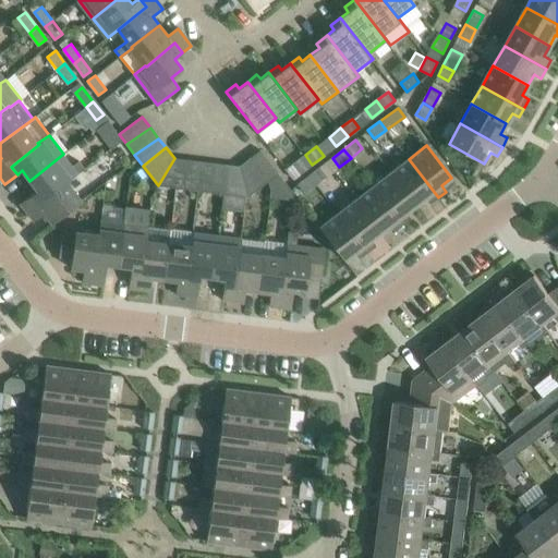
[(259,150),(250,158),(268,182),(270,191),(269,198),(292,201),(293,194),(279,174),(274,168),(259,150)]
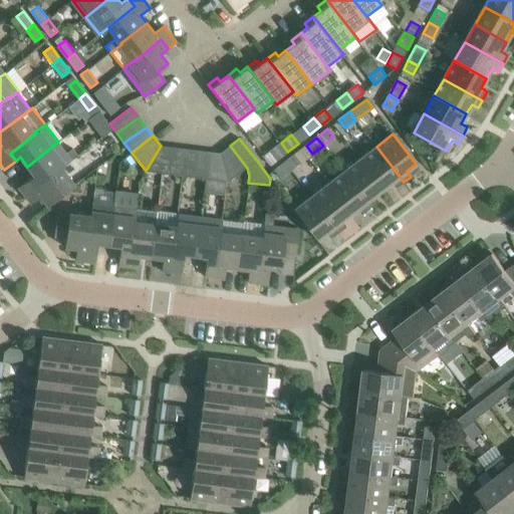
[(72,148),(66,153),(58,142),(27,167),(34,176),(29,179),(34,188),(61,166),(62,167),(72,160),(78,156),(72,148)]
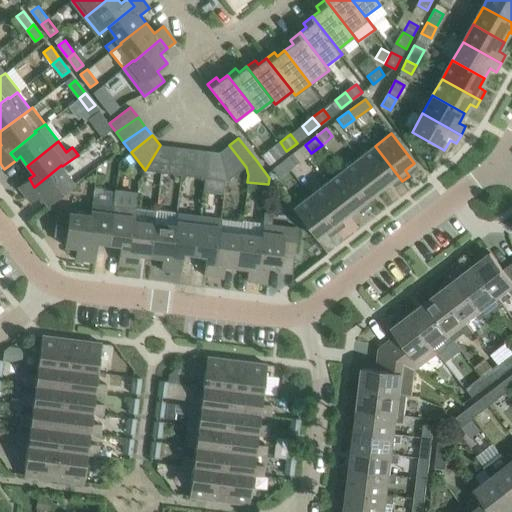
[(286,151),(280,142),(269,151),(275,159),(286,151)]
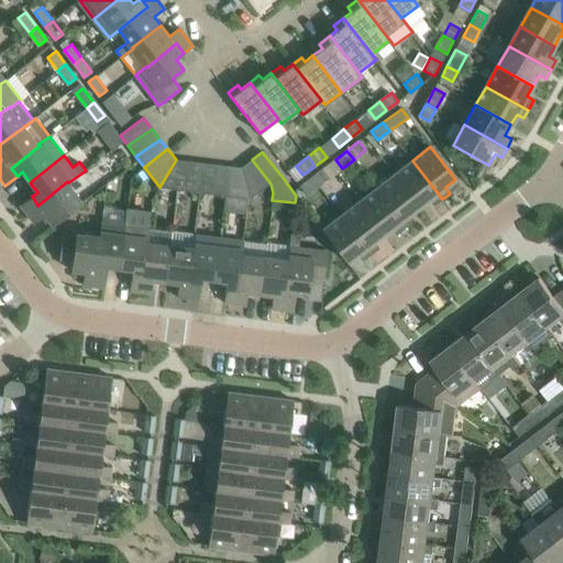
[(159,187),(186,190),(188,162),(176,159),(159,187)]
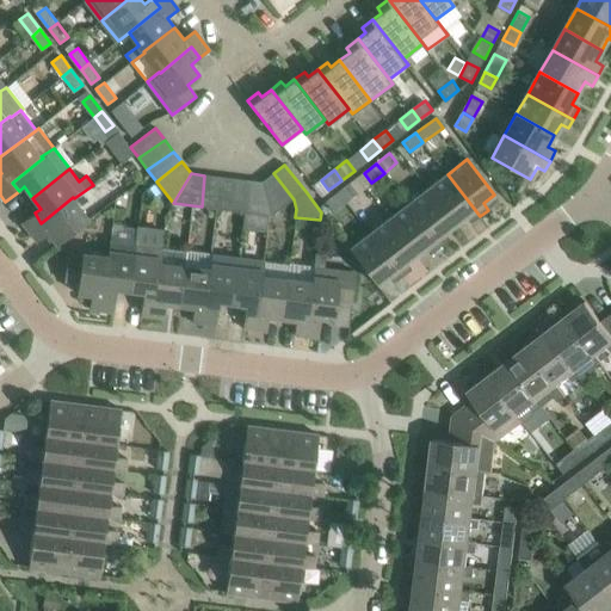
[(273,215),(294,199),(273,173),(261,181),(273,215)]
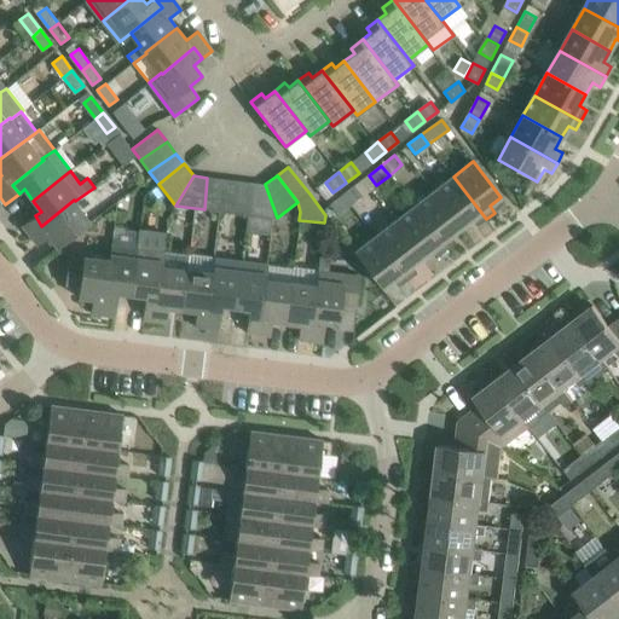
[(486,219),(453,177),(433,191),(461,227),(472,220),(476,226),(486,219)]
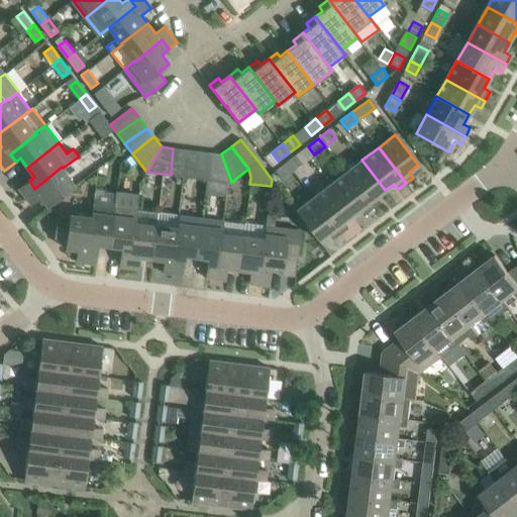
[(171,175),(182,176),(186,149),(173,148),(171,175)]
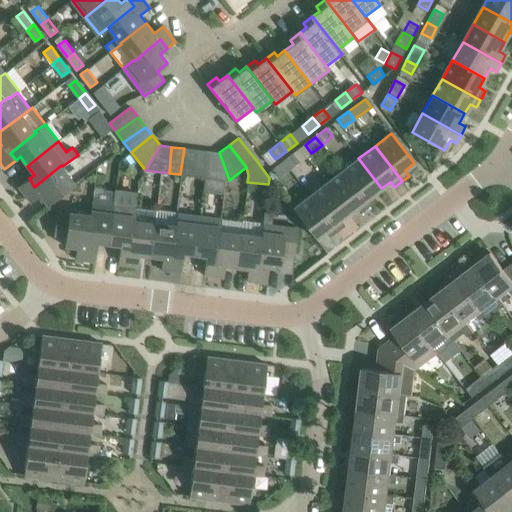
[(180,174),(191,176),(195,149),(184,148),(180,174)]
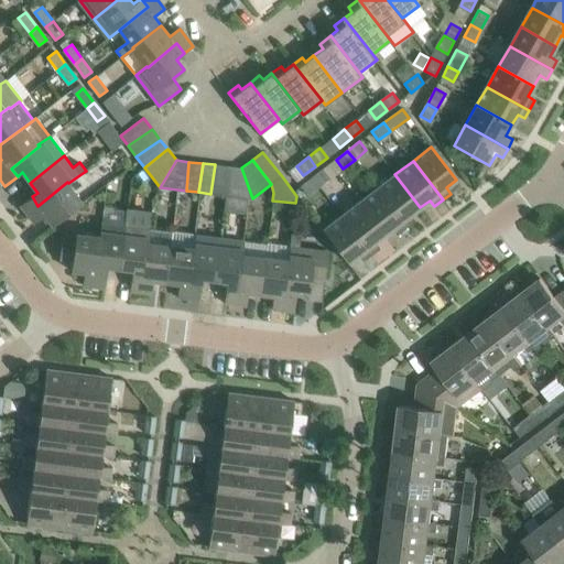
[(210,194),(224,195),(227,166),(215,164),(210,194)]
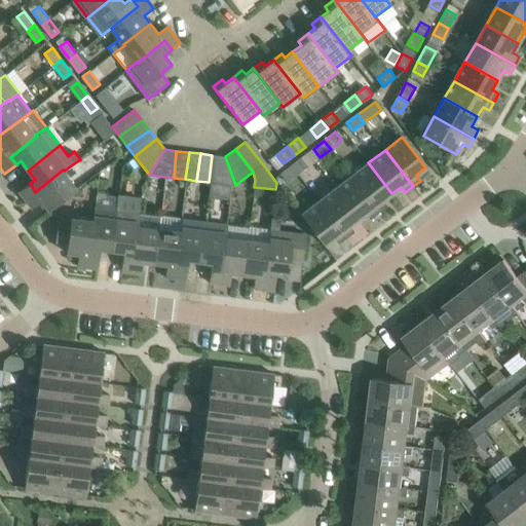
[(209,182),(235,185),(225,156),(212,155),(209,182)]
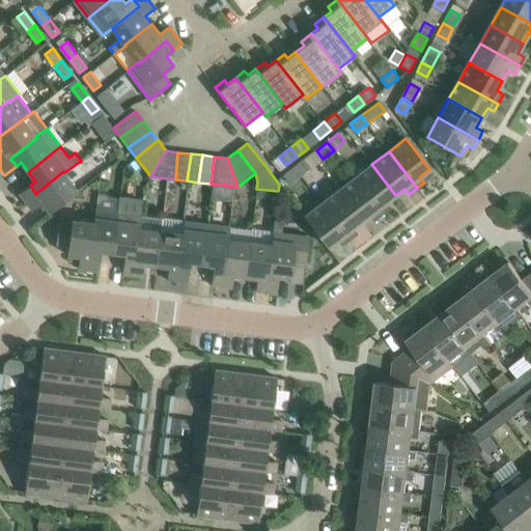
[(295,167),(301,175),(312,167),(306,159),(295,167)]
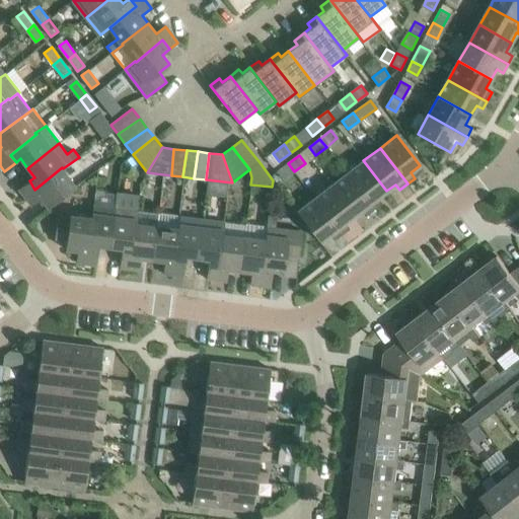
[(386,191),(363,160),(347,173),(374,209),(382,204),(378,198),(386,191)]
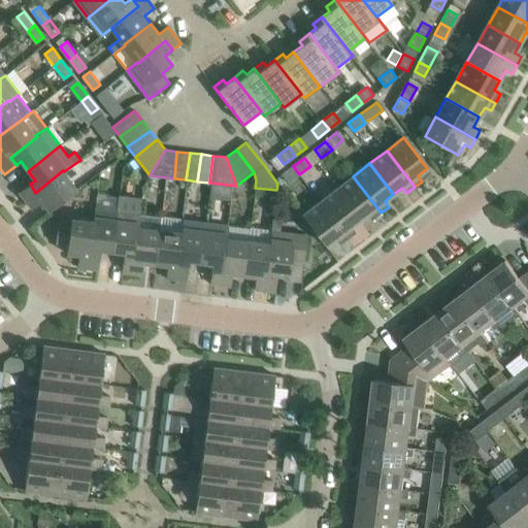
[(299,174),(293,166),(282,175),(288,184),(299,174)]
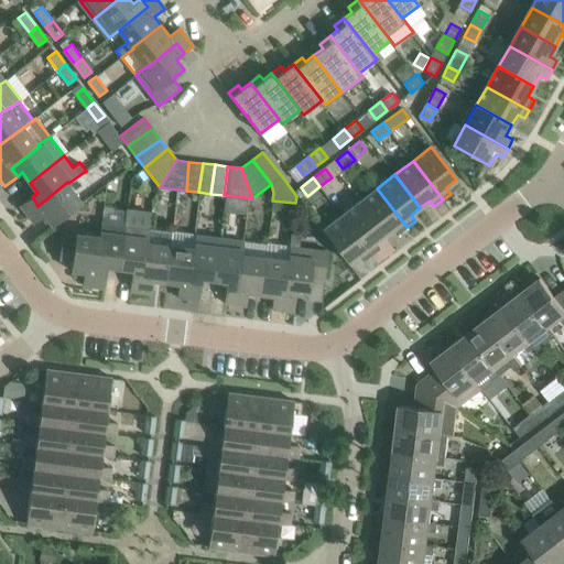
[(33,224),(44,215),(52,226),(69,213),(83,203),(68,183),(67,182),(38,206),(32,196),(20,206),(33,224)]
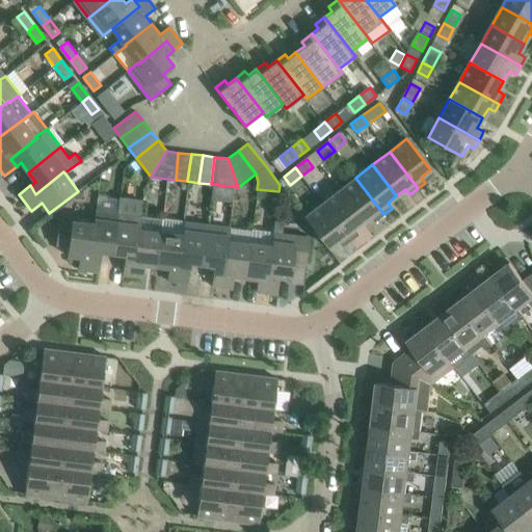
[(383,214),(355,178),(339,190),(363,221),(371,215),(376,220),(383,214)]
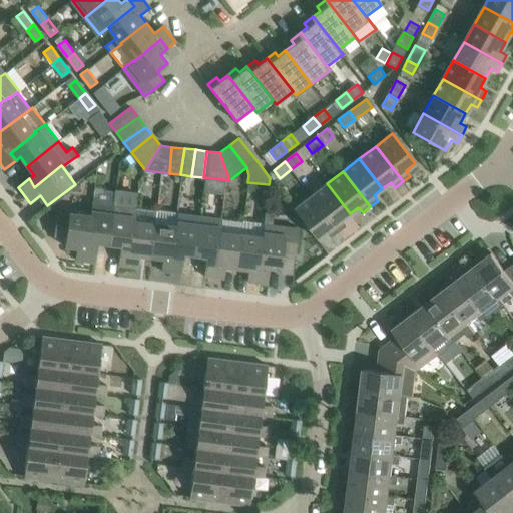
[(350,213),(327,183),(310,196),(338,231),(346,225),(341,220),(350,213)]
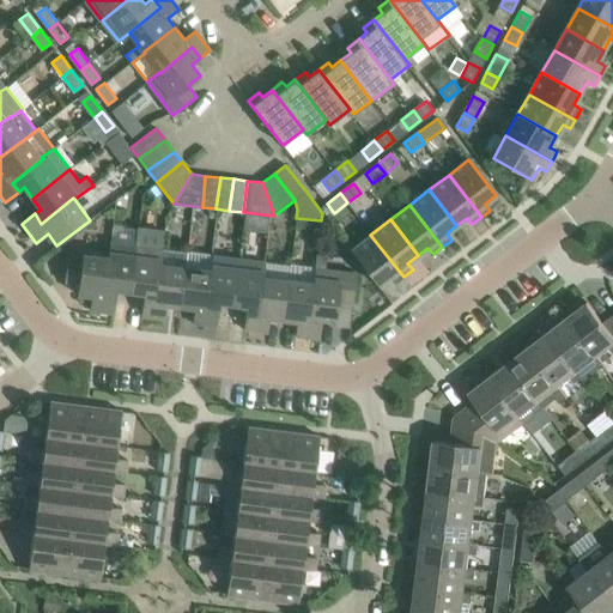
[(395,284),(404,277),(370,235),(351,249),(378,286),(389,278),(395,284)]
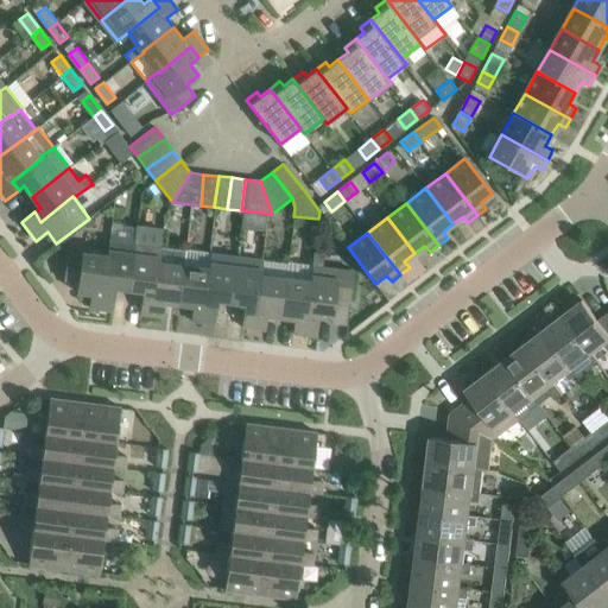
[(107,255),(109,254),(105,295),(115,295),(115,287),(130,289),(135,244),(109,240),(107,255)]
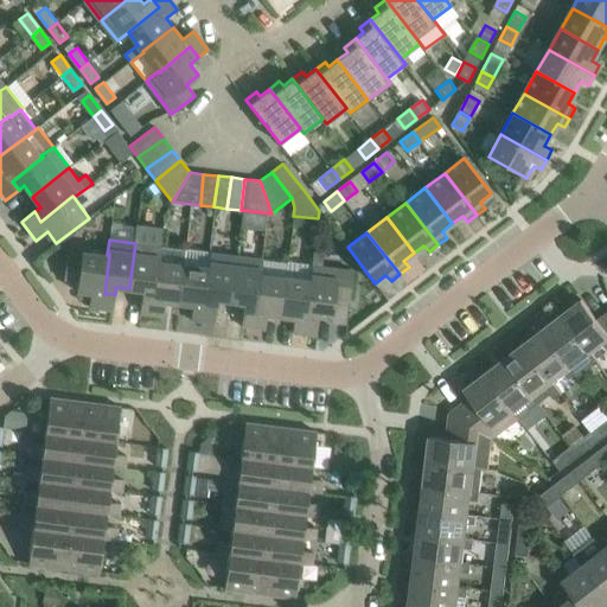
[(159,261),(161,247),(135,243),(129,288),(142,291),(141,298),(154,300),(159,261)]
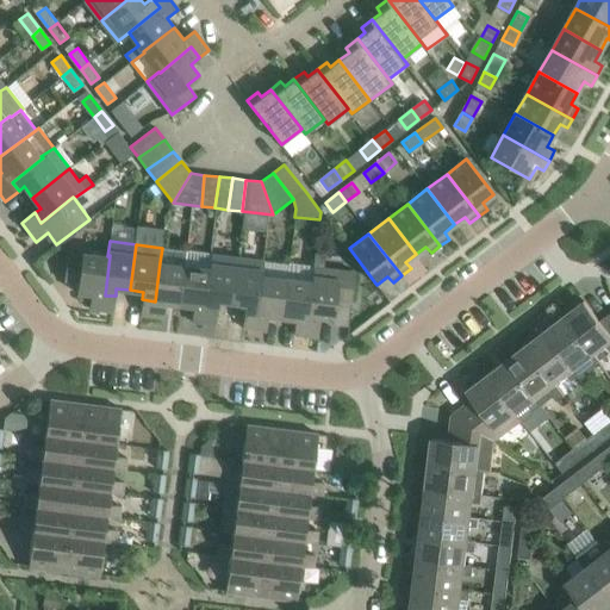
[(76,293),(91,294),(89,309),(113,312),(116,296),(105,296),(110,255),(107,256),(68,250),(64,281),(79,282),(76,293)]
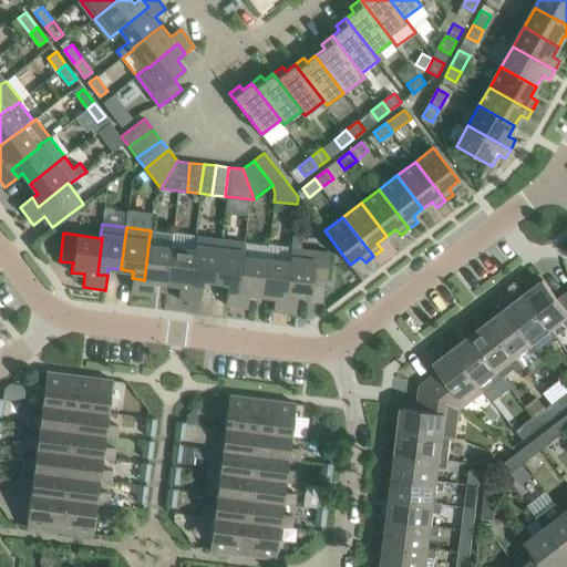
[(195,249),(197,249),(192,287),(202,288),(203,280),(217,281),(222,238),(196,235),(195,249)]
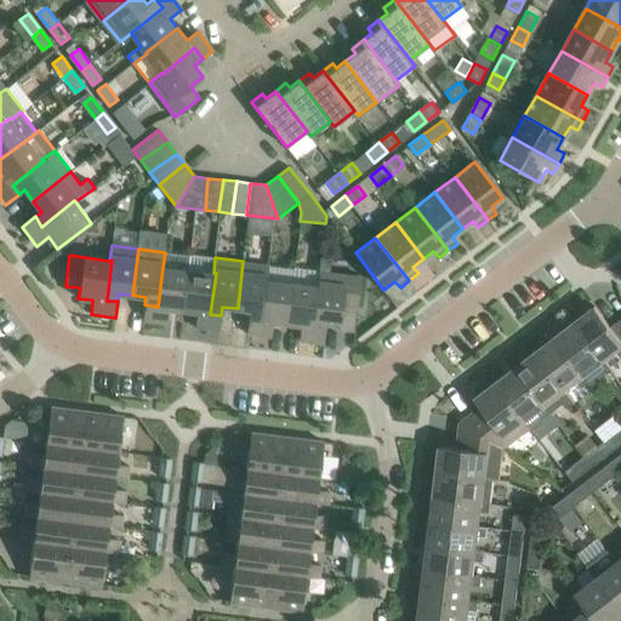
[(315,313),(314,326),(325,329),(326,319),(341,322),(341,315),(342,306),(357,308),(360,284),(360,277),(331,273),(332,258),(322,257),(320,272),(319,286),(315,313)]
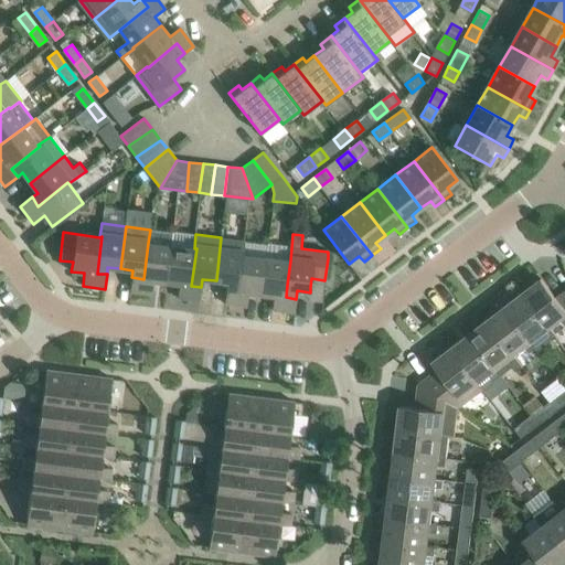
[(243,254),(245,241),(221,237),(216,280),(227,283),(226,290),(237,292),(243,254)]
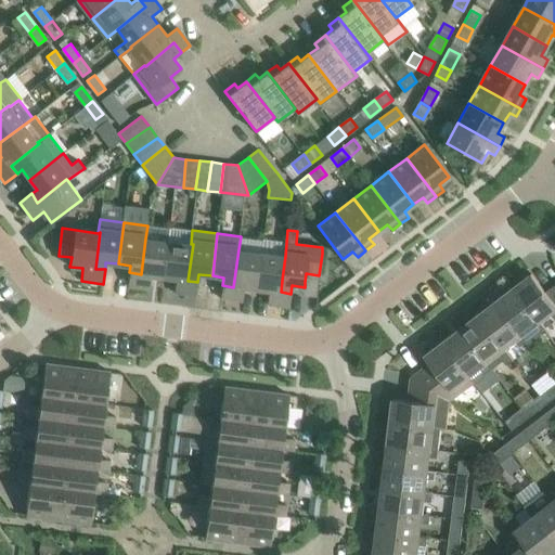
[(168,241),(145,239),(141,274),(129,272),(128,287),(150,289),(151,276),(164,279),(168,241)]
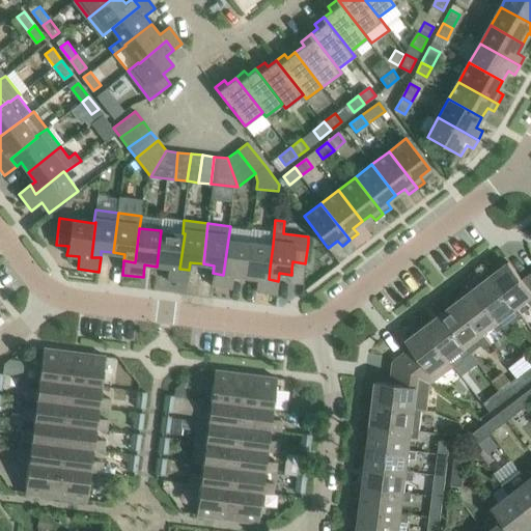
[(185,233),(183,233),(161,230),(157,267),(168,268),(167,280),(188,283),(189,270),(179,269),(185,233)]
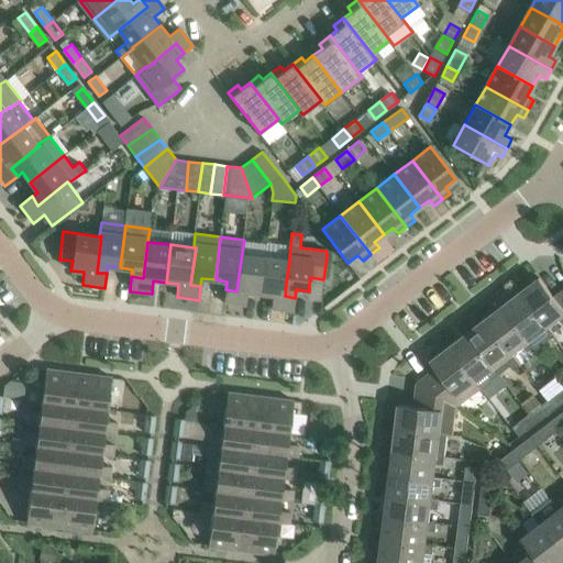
[(266,256),(242,253),(236,291),(225,289),(223,302),(246,306),(247,293),(262,295),(266,256)]
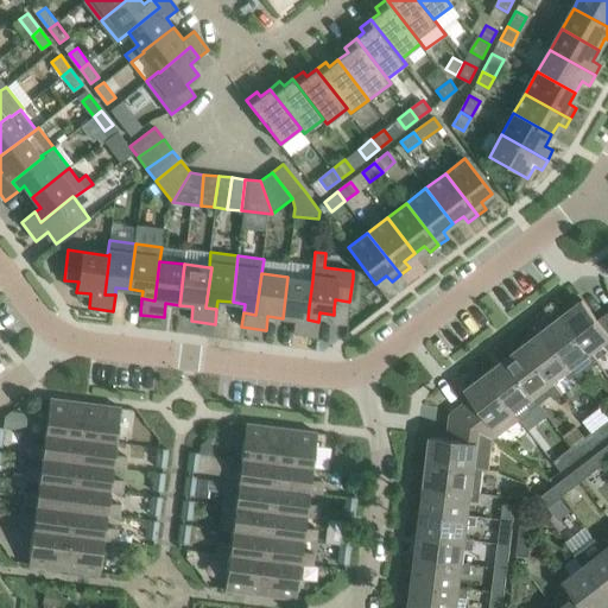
[(308,320),(312,280),(287,277),(283,318),(295,320),(292,334),(316,336),(318,322),(308,320)]
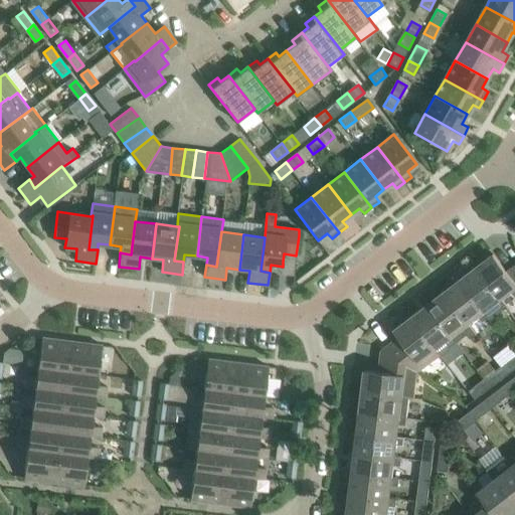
[(493,253),(476,267),(501,299),(502,299),(511,292),(514,296),(514,264),(506,272),(493,253)]
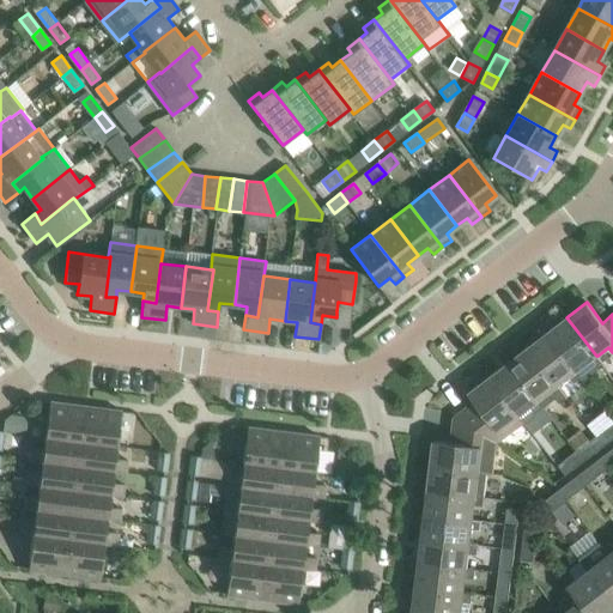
[(566,317),(547,333),(586,380),(598,371),(599,364),(602,362),(598,356),(596,356),(566,317)]
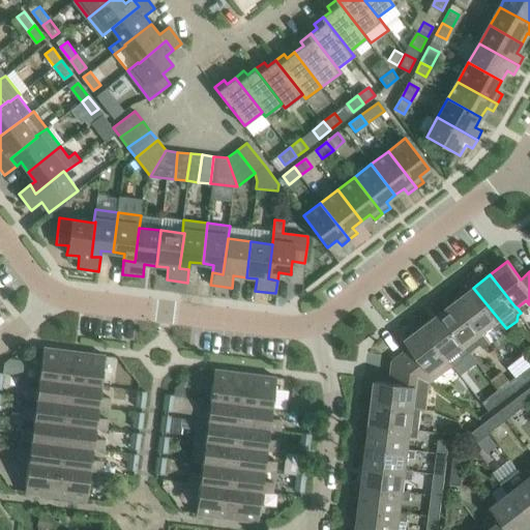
[(506,328),(473,288),(457,300),(481,332),(482,332),(493,325),(497,330),(502,326),(504,329),(506,328)]
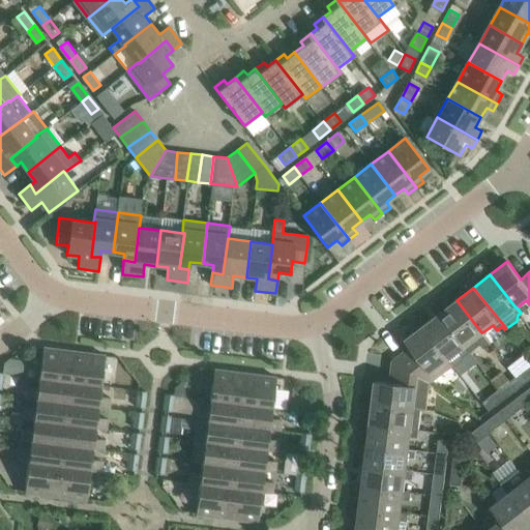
[(457,300),(440,314),(470,351),(480,344),(483,348),(491,343),(482,332),(481,332),(457,300)]
